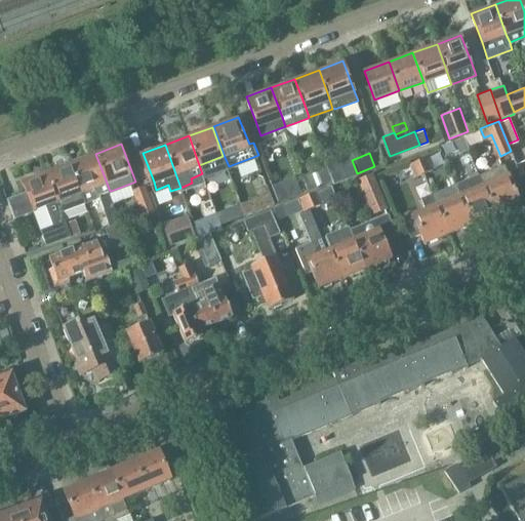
[(71,162),(82,191),(86,202),(102,196),(112,225),(122,221),(111,191),(110,191),(95,154),(71,162)]
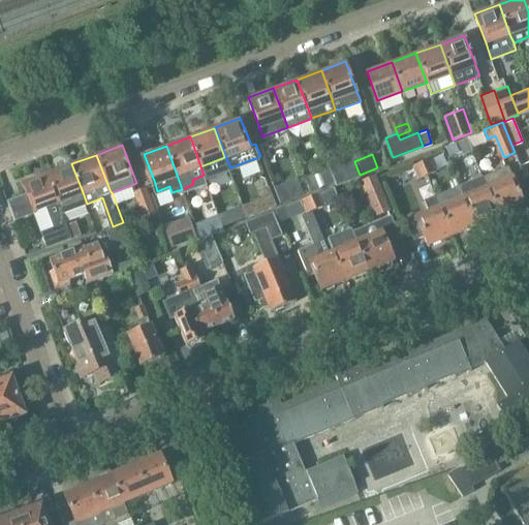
[(431,156),(423,159),(428,173),(436,170),(431,156)]
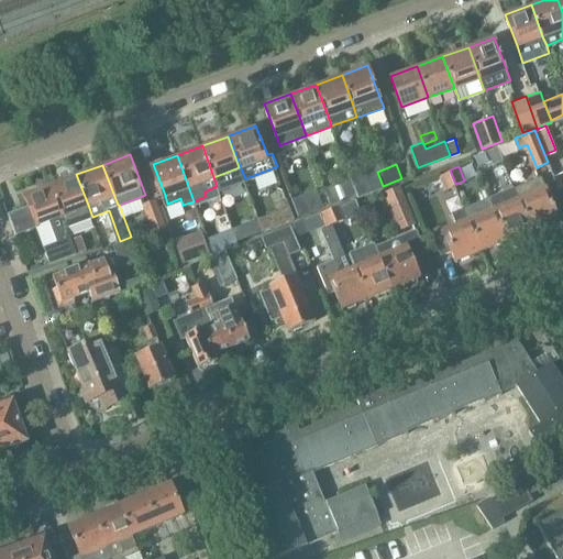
[(376,168),(351,178),(356,192),(356,193),(357,196),(383,186),(377,172),(376,168)]
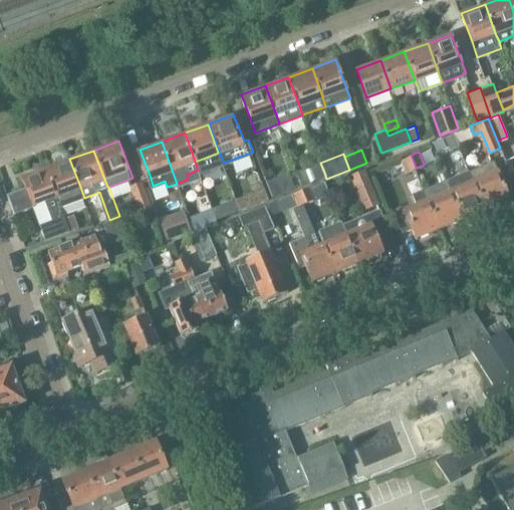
[(411,155),(402,159),(407,172),(416,168),(411,155)]
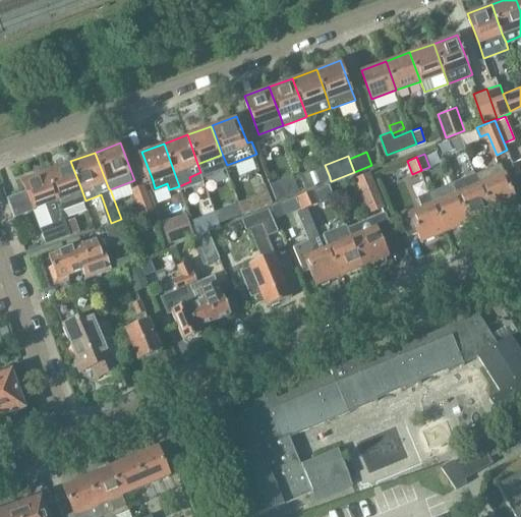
[(85,200),(81,189),(70,161),(47,170),(62,210),(85,200)]
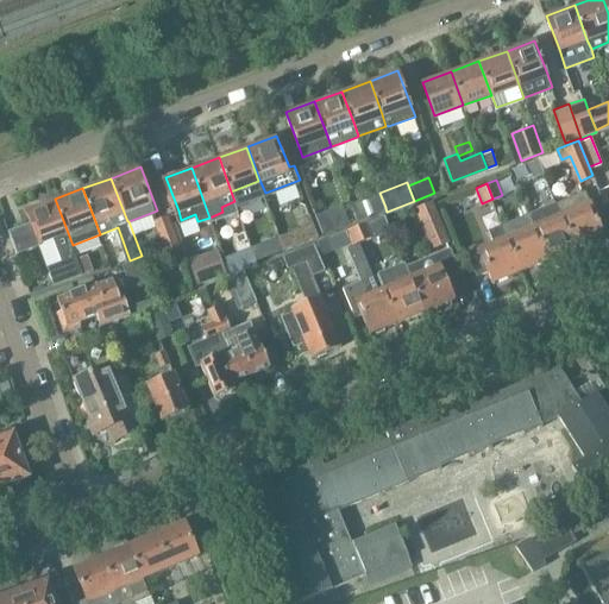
[(557,202),(575,246),(604,233),(591,201),(586,188),(558,200),(558,201),(557,202)]
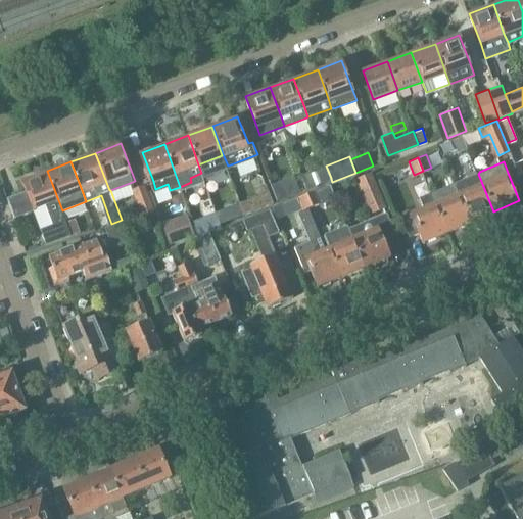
[(326,166),(302,175),(306,188),(317,185),(317,183),(331,178),(326,166)]
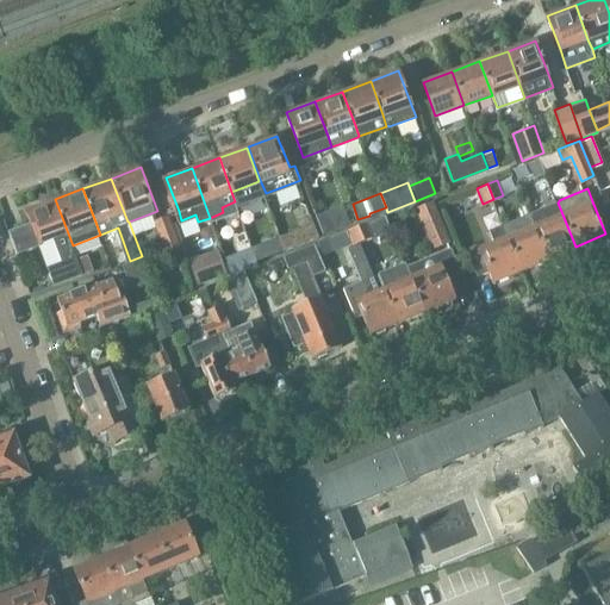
[(55,199),(27,210),(32,223),(10,231),(17,251),(54,237),(62,260),(48,266),(54,284),(82,273),(78,259),(55,199)]
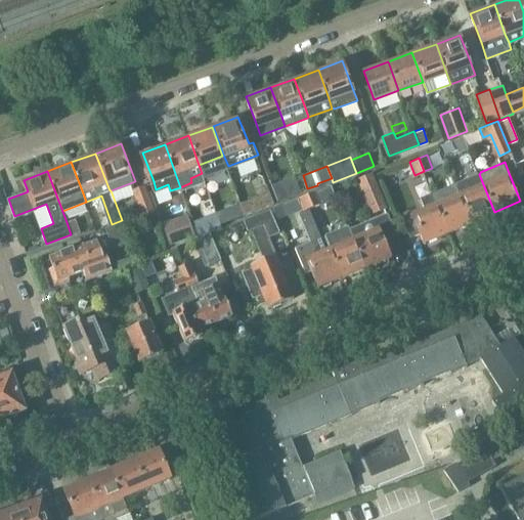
[(372,172),(358,178),(373,212),(386,206),(372,172)]
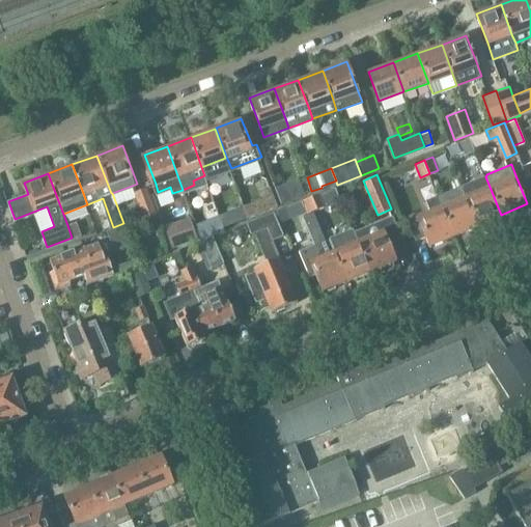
[(501,215),(485,176),(463,186),(467,195),(466,195),(478,224),(501,215)]
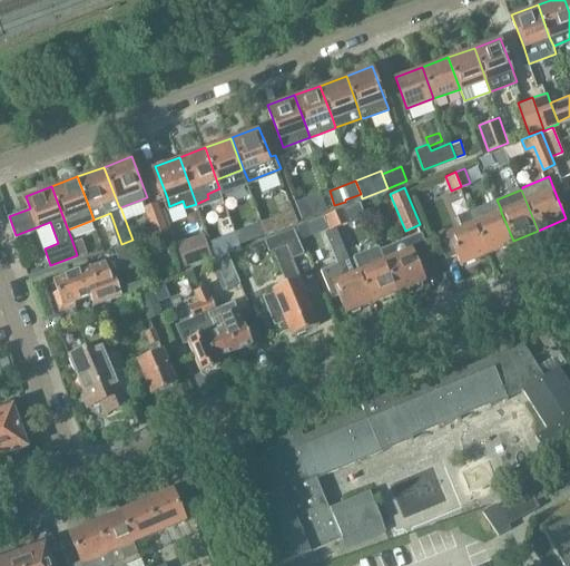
[(296,202),(302,218),(312,214),(305,197),(296,202)]
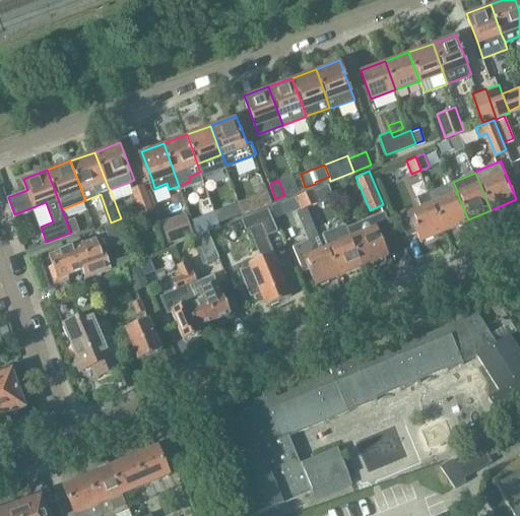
[(143,183),(131,187),(140,212),(153,207),(143,183)]
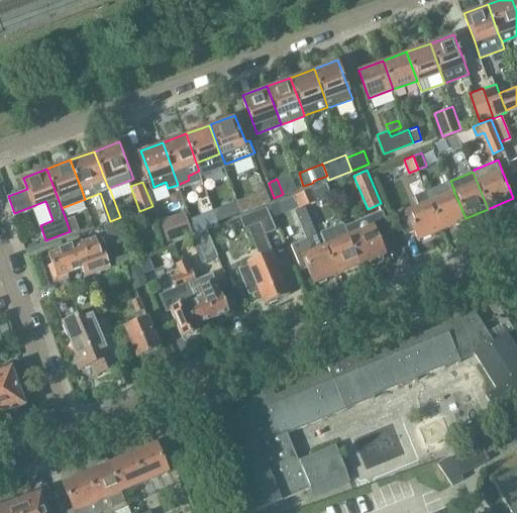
[(314,186),(306,190),(311,202),(319,198),(314,186)]
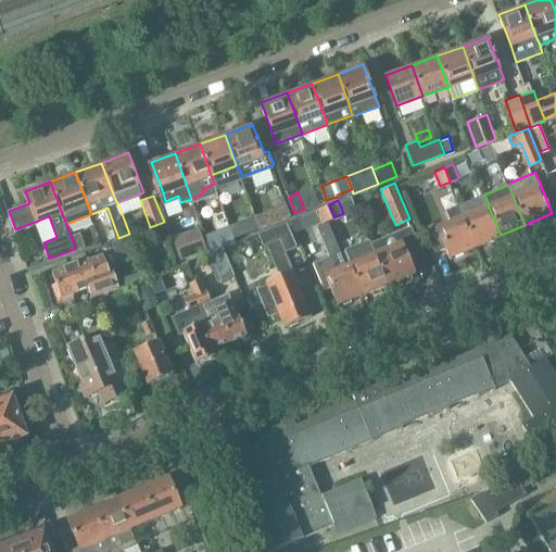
[(326,204),(317,209),(321,221),(323,223),(332,218),(326,204)]
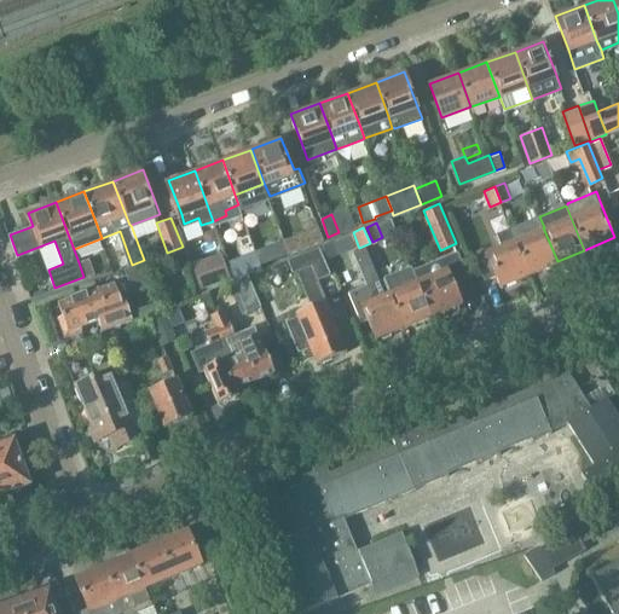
[(557,261),(543,227),(516,239),(530,273),(557,261)]
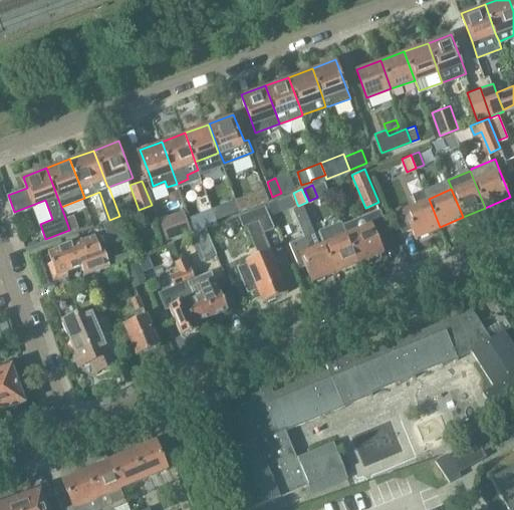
[(425,190),(414,194),(418,204),(407,208),(406,207),(396,211),(404,230),(413,226),(417,236),(440,227),(429,199),(425,190)]
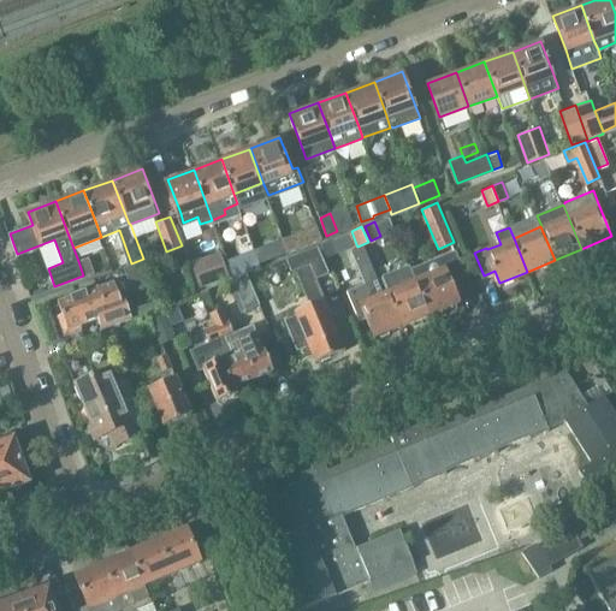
[(304,229),(282,237),(286,250),(309,242),(304,229)]
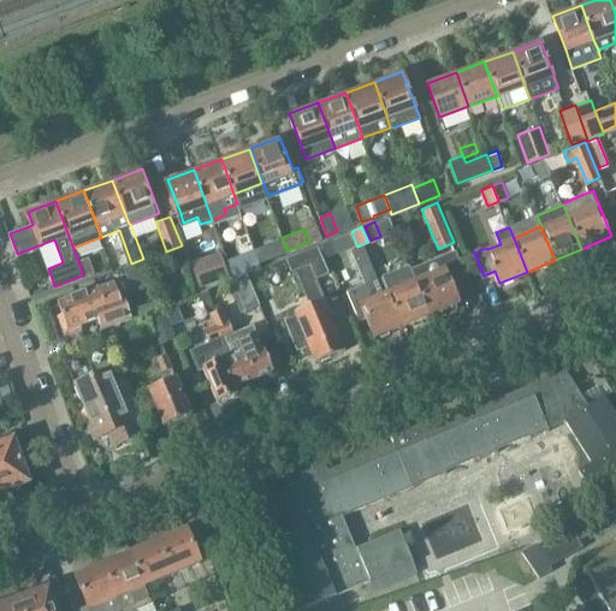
[(345,289),(359,320),(360,318),(365,315),(373,336),(402,324),(381,276),(368,242),(357,247),(351,249),(365,283),(348,290),(345,289)]
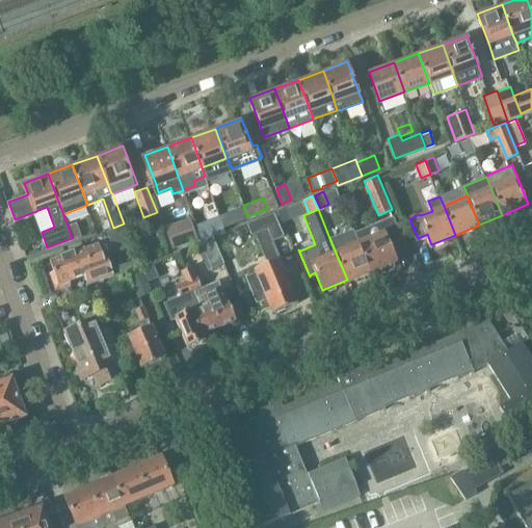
[(231,210),(219,214),(223,226),(235,221),(231,210)]
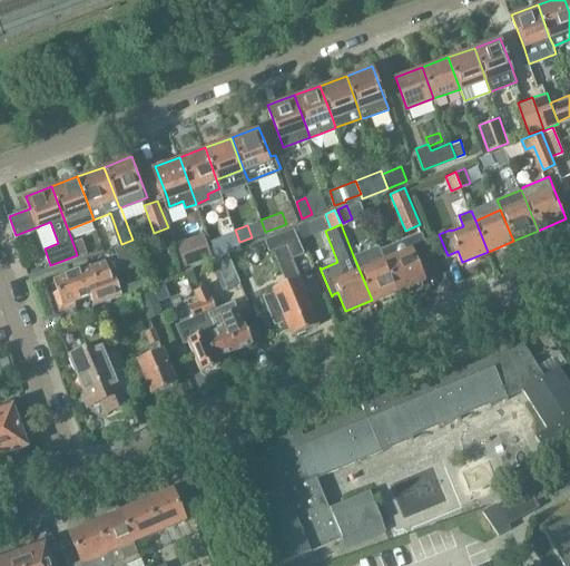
[(294,226),(265,237),(269,250),(274,249),(287,243),(292,256),(304,251),(294,226)]
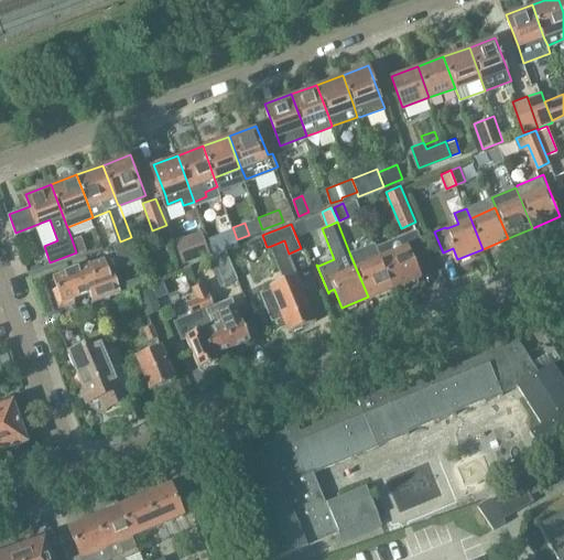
[(166,225),(152,230),(156,240),(159,239),(170,236),(166,225)]
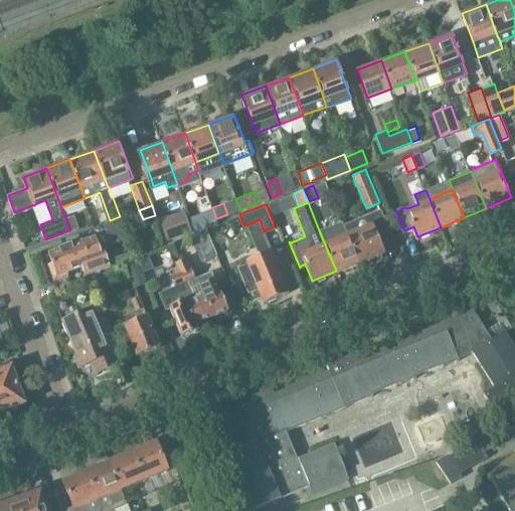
[(211,207),(203,210),(209,224),(216,221),(211,207)]
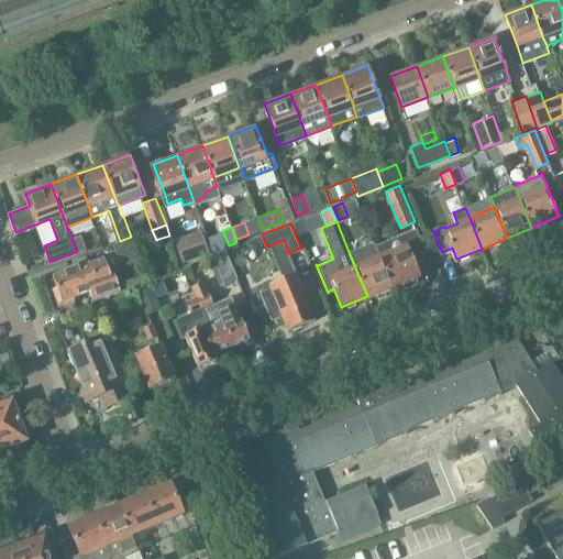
[(176,239),(184,260),(211,249),(203,229),(176,239)]
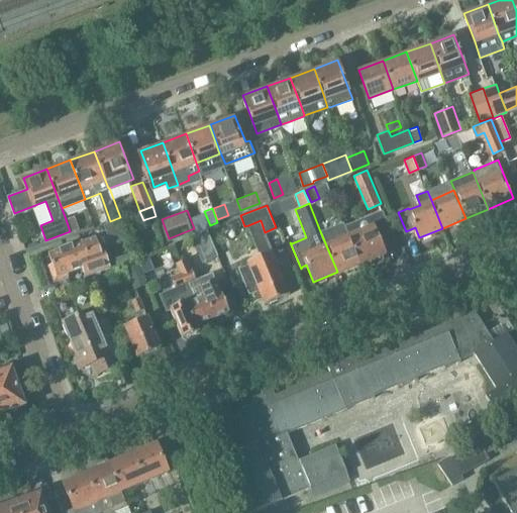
[(381,210),(344,225),(348,234),(360,263),(370,259),(372,262),(375,263),(383,260),(384,257),(383,253),(384,252),(377,236),(390,230),(381,210)]
